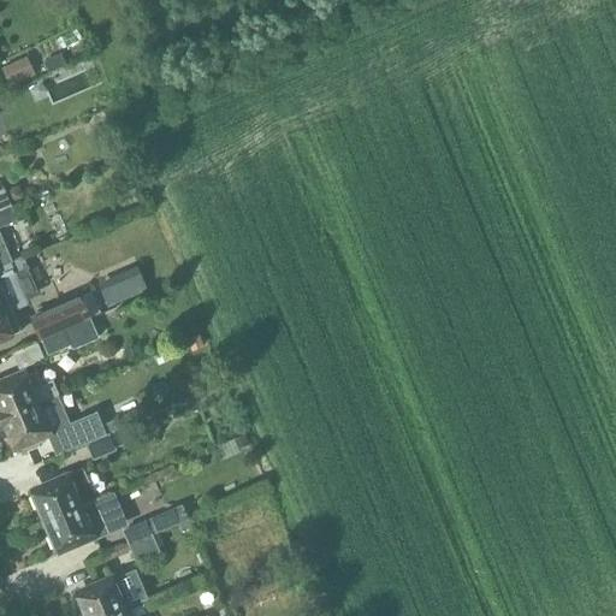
[(10,86),(35,75),(27,57),(1,69),(10,86)]
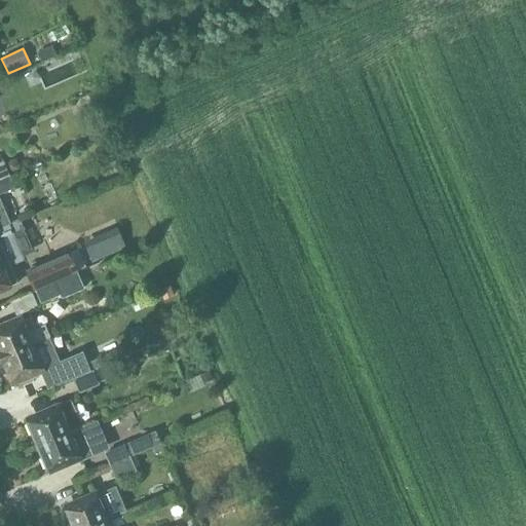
[(15,158),(5,162),(9,173),(20,168),(15,158)]
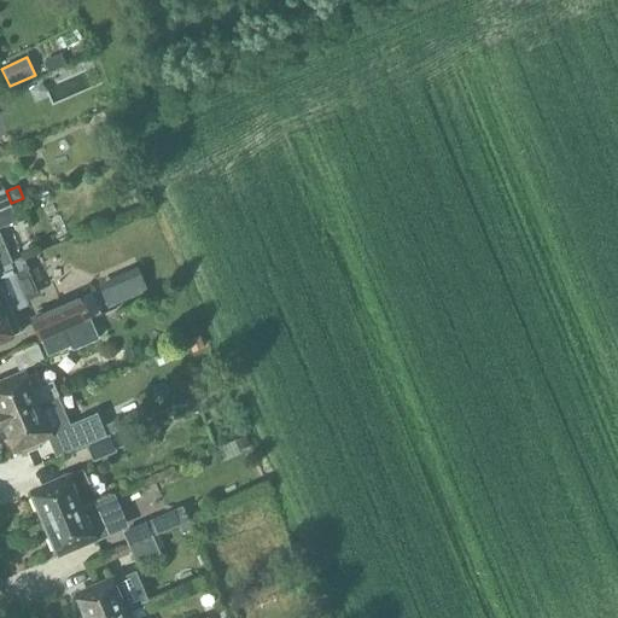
[(0,269),(11,266),(0,240),(0,227),(25,217),(19,203),(10,207),(0,210),(0,269)]
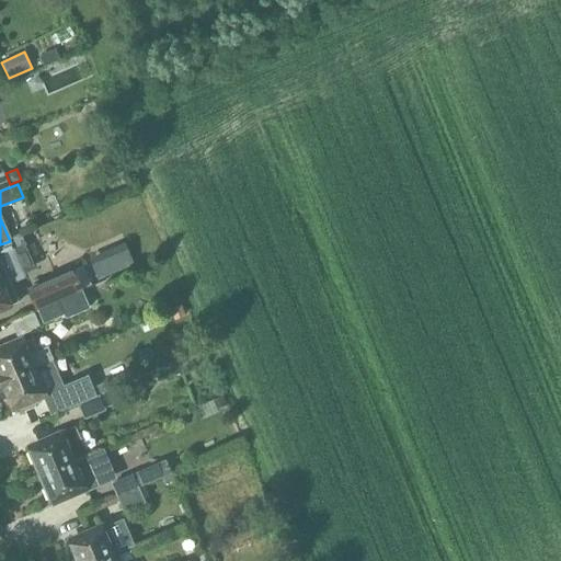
[(10,241),(0,244),(0,310),(20,302),(2,260),(12,256),(11,252),(22,248),(19,237),(10,241)]
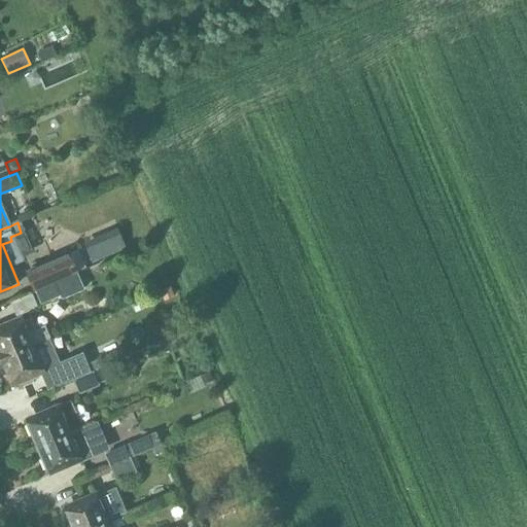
[(92,262),(126,247),(118,229),(83,243),(92,262)]
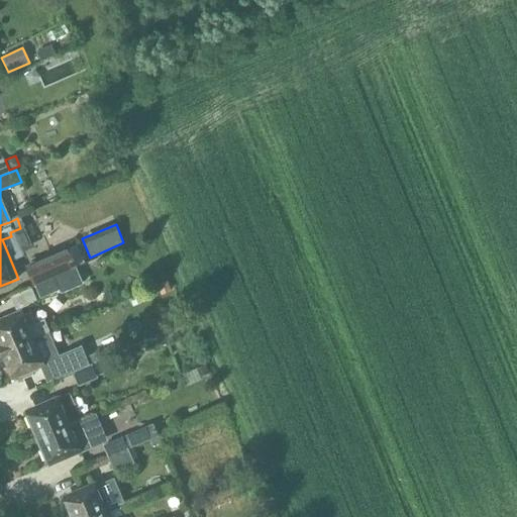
[(65,250),(26,267),(33,285),(34,285),(38,283),(73,269),(72,268),(65,250)]
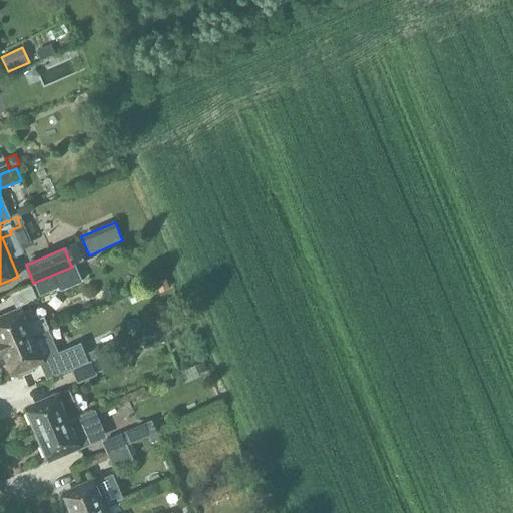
[(75,266),(72,267),(38,281),(34,283),(39,296),(57,288),(61,291),(82,282),(75,266)]
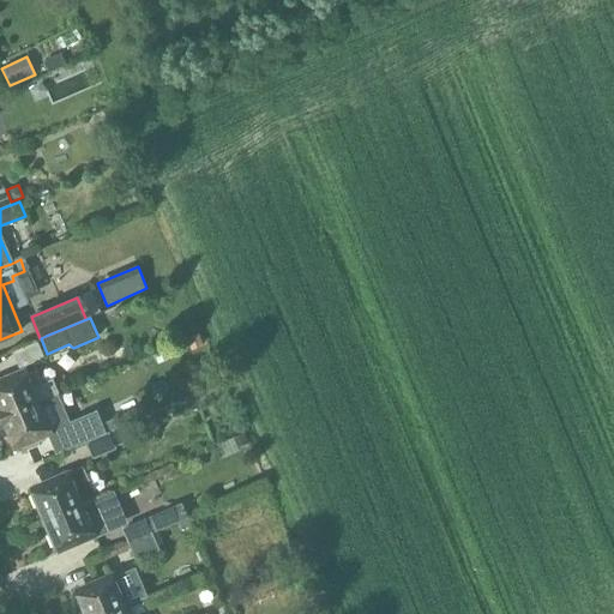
[(203,344),(198,333),(186,338),(191,350),(203,344)]
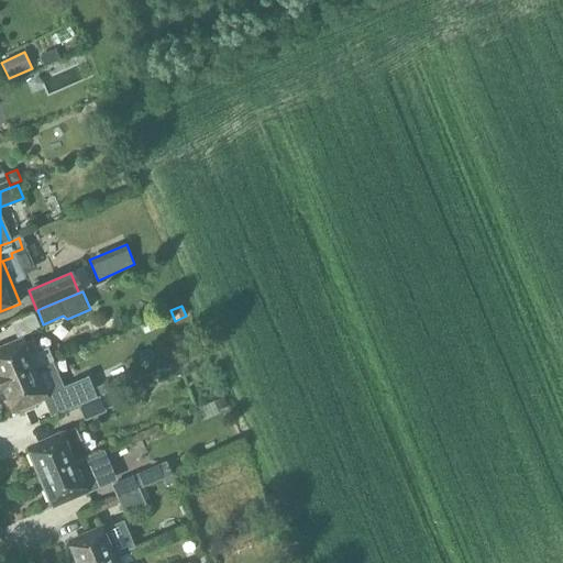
[(24,317),(11,322),(18,338),(31,332),(24,317)]
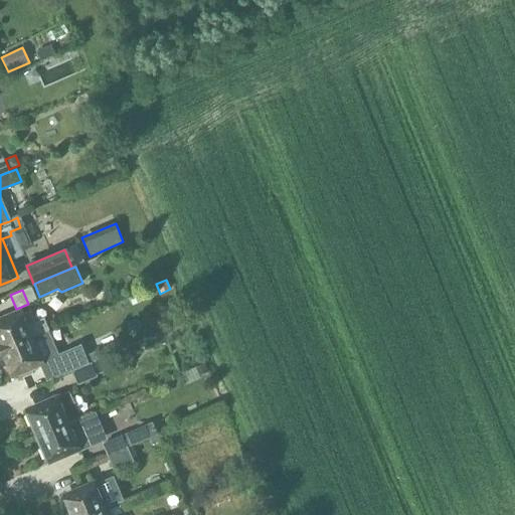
[(0,351),(30,339),(30,338),(47,331),(42,320),(35,323),(30,312),(21,316),(20,313),(0,320),(0,351)]
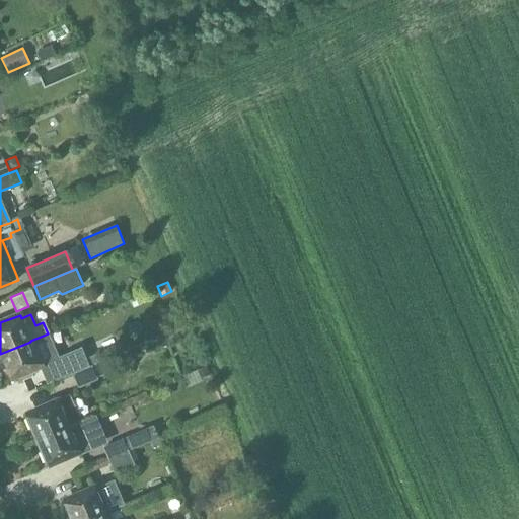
[(0,354),(0,357),(7,375),(8,375),(10,374),(11,374),(12,377),(41,365),(30,341),(30,342),(0,354)]
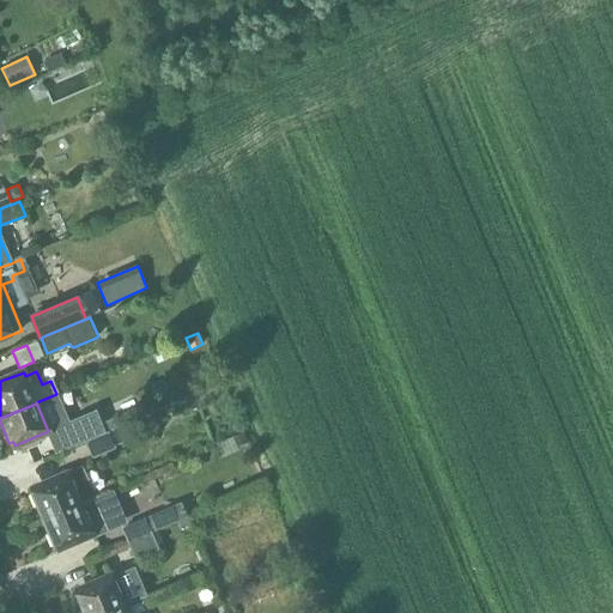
[(96,411),(48,431),(58,451),(55,453),(55,454),(85,442),(105,432),(103,428),(102,423),(96,411)]
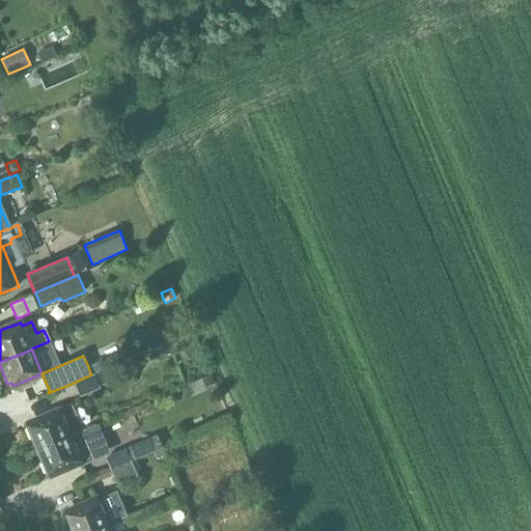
[(91,374),(74,383),(79,396),(100,388),(100,387),(111,382),(106,368),(93,373),(91,374)]
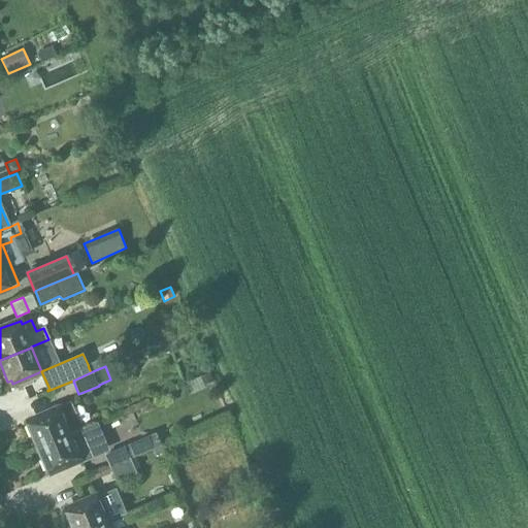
[(209,372),(200,376),(204,386),(213,382),(209,372)]
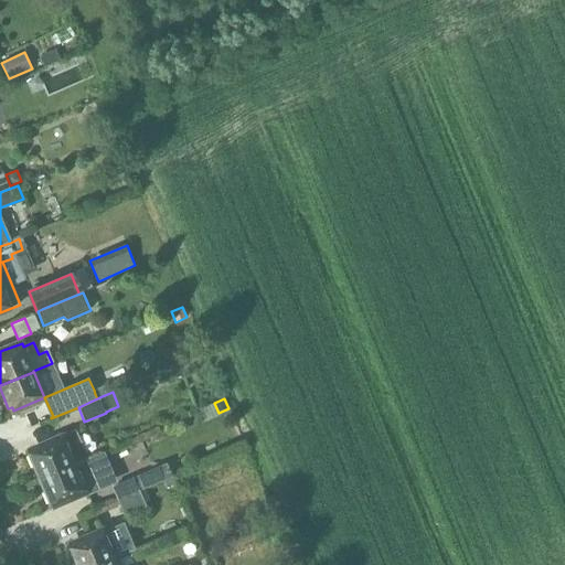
[(73,434),(29,452),(41,481),(89,459),(88,457),(84,459),(73,434)]
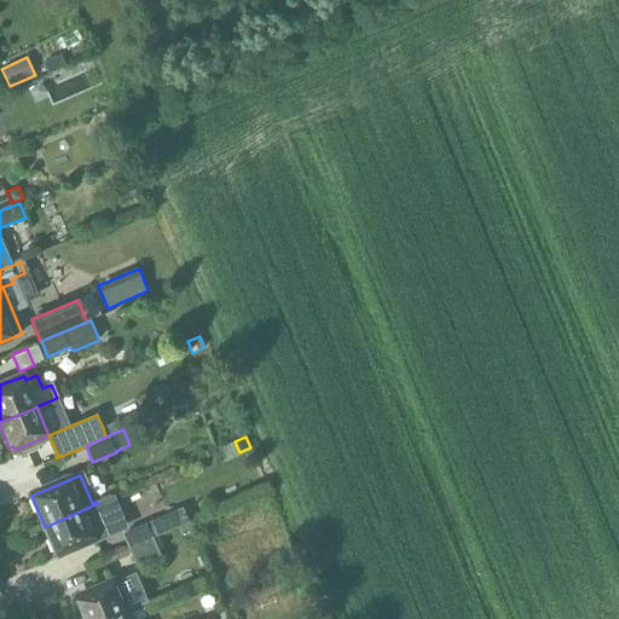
[(98,503),(45,527),(57,556),(96,539),(97,542),(113,536),(98,503)]
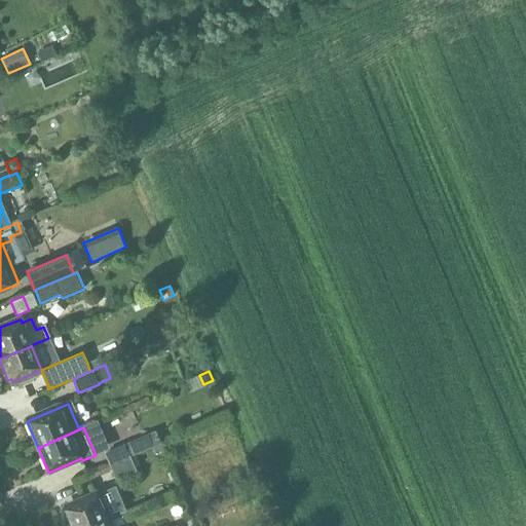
[(110,465),(129,457),(160,443),(155,430),(104,453),(108,461),(110,465)]
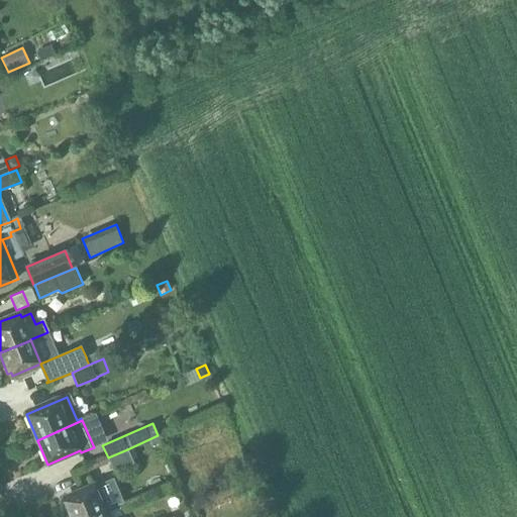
[(127,449),(108,457),(114,471),(133,462),(127,449)]
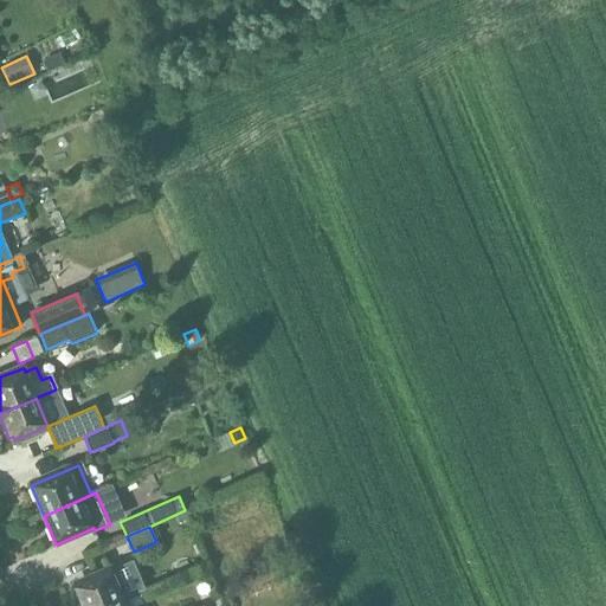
[(108,605),(123,600),(123,598),(144,588),(133,560),(76,585),(78,590),(75,591),(81,605),(108,605)]
